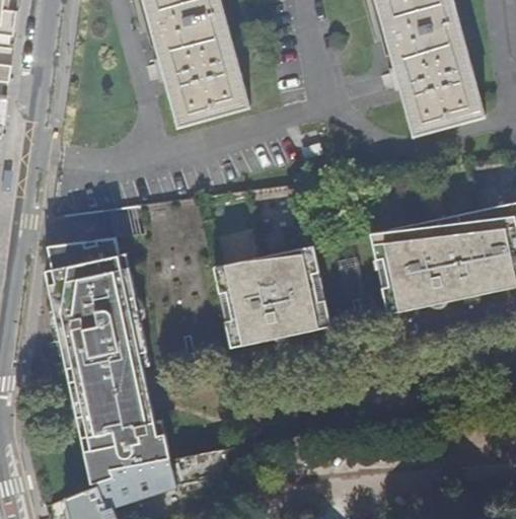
[(8,0),(0,0),(0,35),(12,38),(15,12),(7,11),(8,0)]
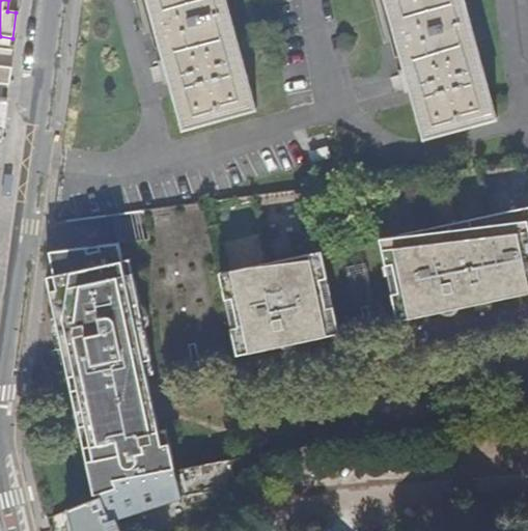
[(16,12),(17,0),(8,0),(7,11),(16,12)]
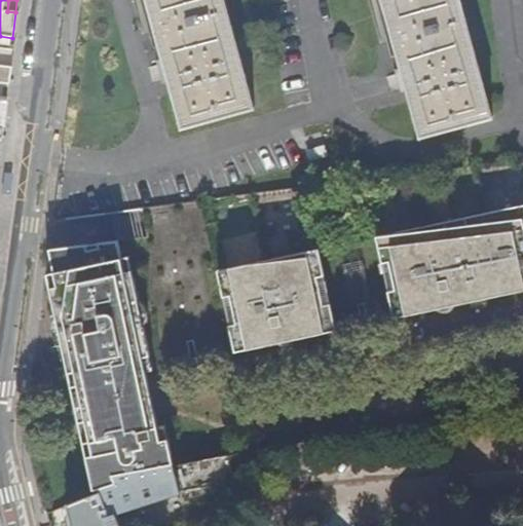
[(219,0),(142,0),(153,40),(177,128),(249,109),(219,0)]
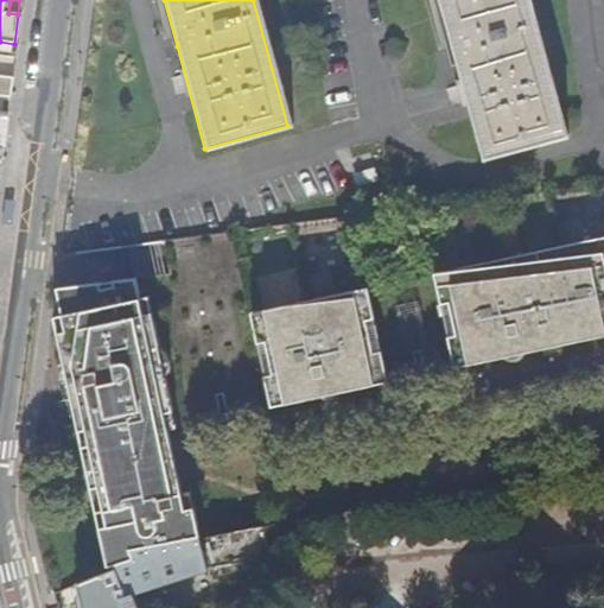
[(526,0),(436,0),(457,78),(461,93),(479,160),(564,138),(526,0)]
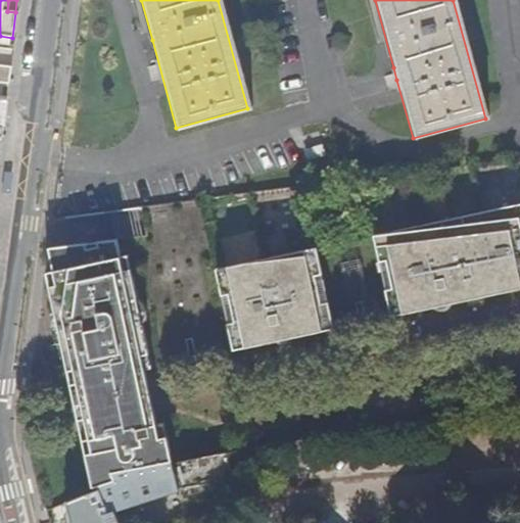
[(0,85),(6,86),(8,68),(0,67),(0,85)]
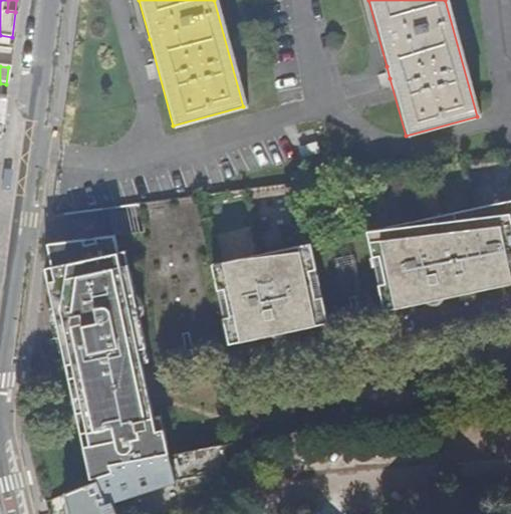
[(510,284),(510,200),(456,213),(457,220),(445,222),(433,225),(431,218),(408,223),(365,232),(371,259),(377,257),(380,271),(385,285),(377,286),(384,312),(447,298),(473,293),(472,286),(485,283),(487,290),(510,284)]
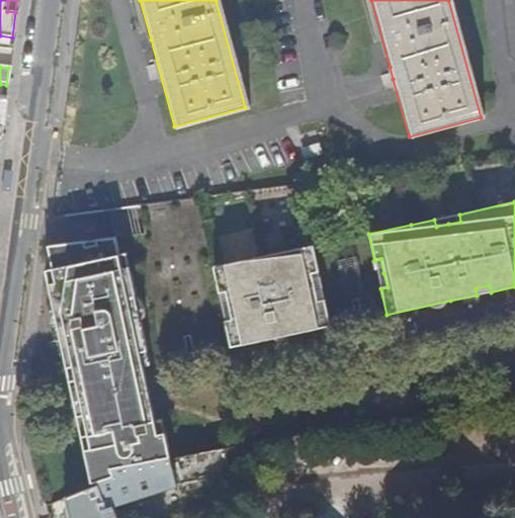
[(460,222),(459,214),(447,217),(448,224),(460,222)]
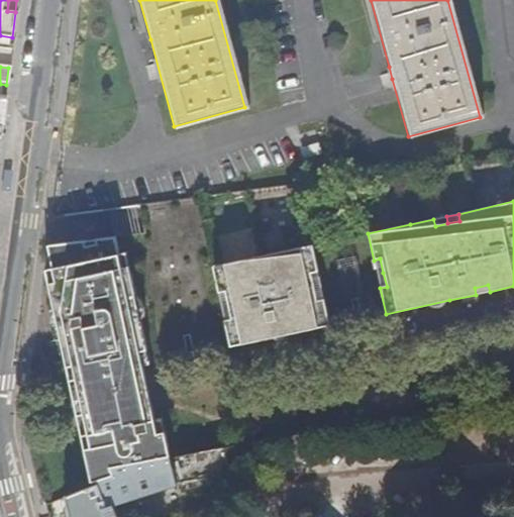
[(447,223),(446,216),(433,219),(435,226),(447,223)]
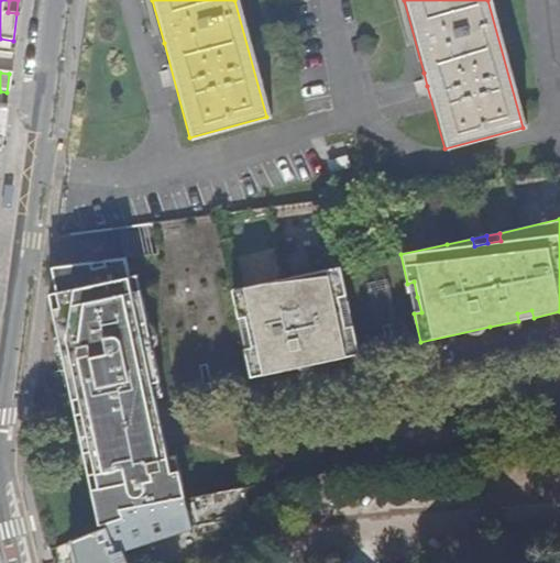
[(132,291),(129,276),(125,256),(52,267),(54,277),(61,307),(53,309),(73,400),(80,399),(83,414),(101,409),(103,417),(121,418),(132,415),(140,409),(139,401),(154,398),(151,383),(158,381),(140,289),(132,291)]
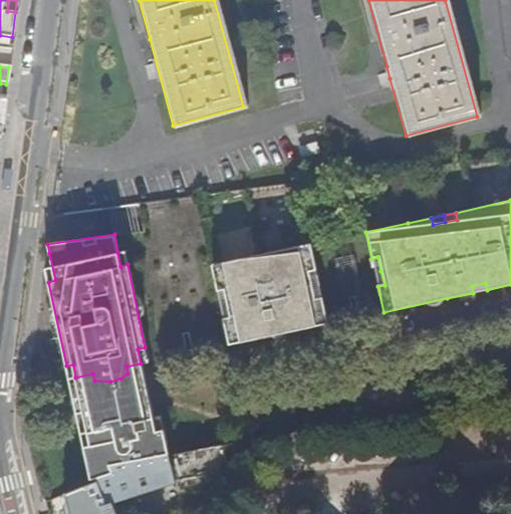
[(327,324),(321,298),(314,299),(311,286),(308,272),(315,270),(309,244),(252,257),(212,266),(217,292),(224,291),(226,304),(229,318),(223,319),(229,345),(327,324)]
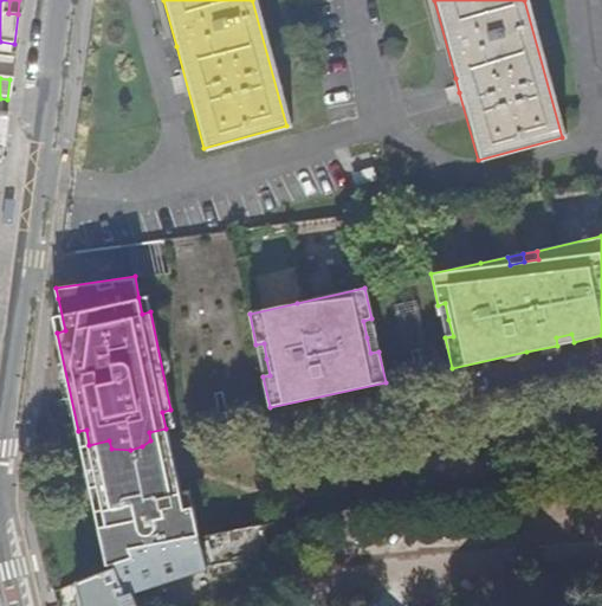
[(147,296),(138,297),(142,314),(150,311),(147,296)]
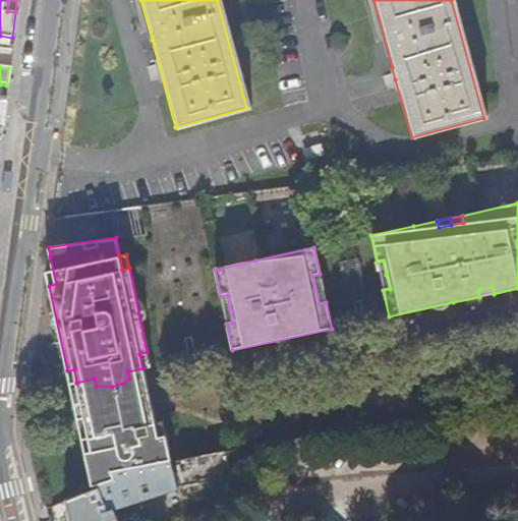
[(56,284),(50,256),(46,272),(49,286),(56,284)]
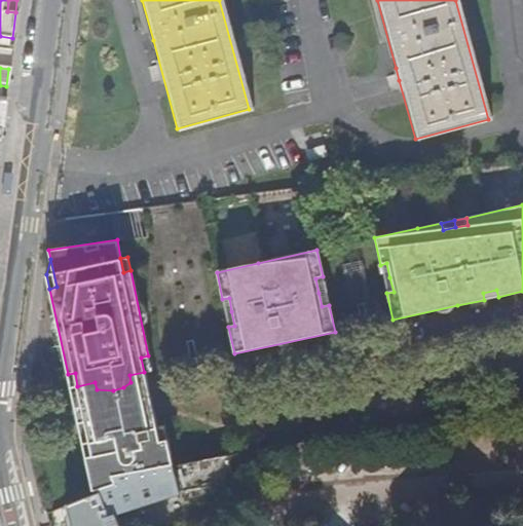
[(383,278),(389,277),(386,263),(380,265),(383,278)]
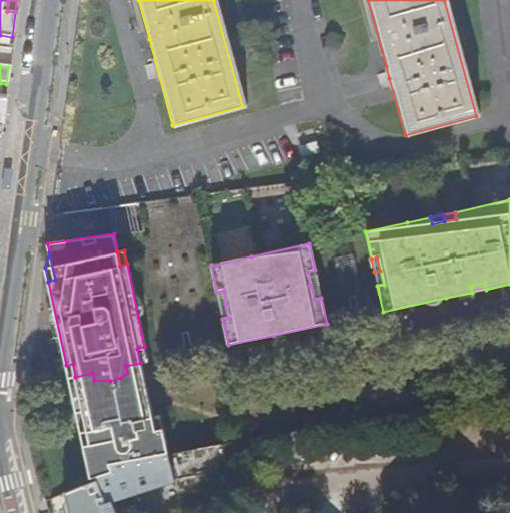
[(308,272),(311,286),(318,284),(315,270),(308,272)]
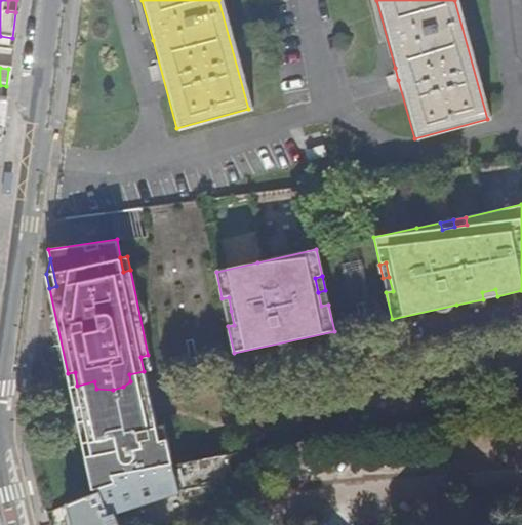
[(383,278),(386,292),(393,291),(389,277),(383,278)]
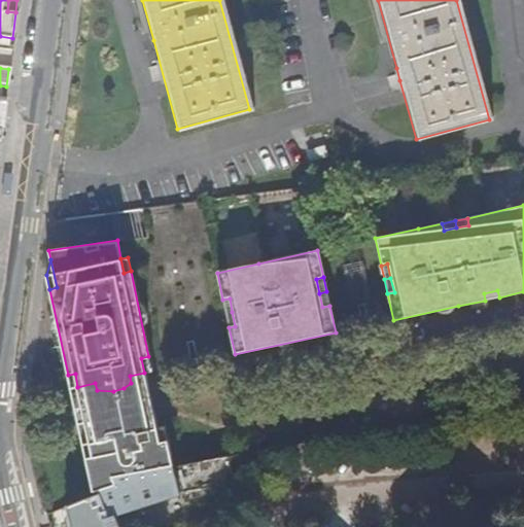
[(485,301),(499,297),(497,290),(484,293),(485,301)]
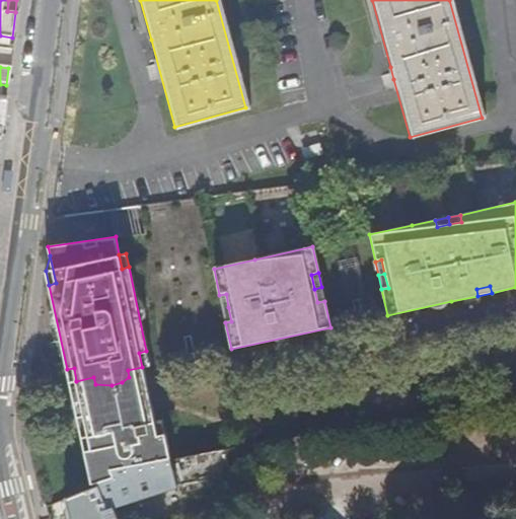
[(317,302),(324,301),(321,287),(314,289),(317,302)]
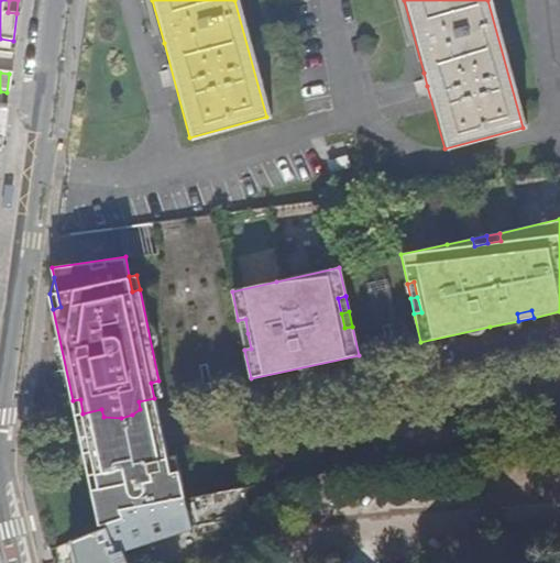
[(241,334),(248,333),(245,319),(238,320),(241,334)]
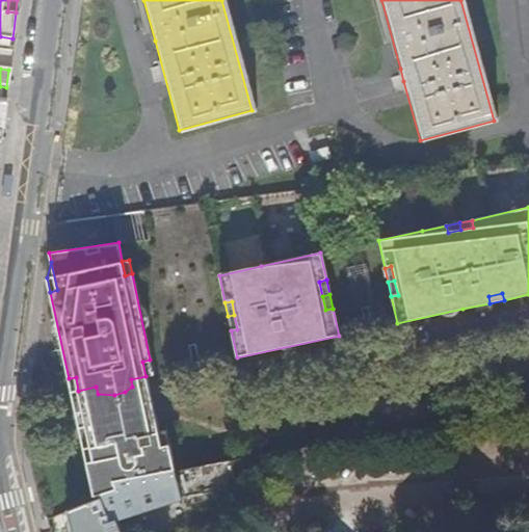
[(228,316),(231,330),(237,329),(234,315),(228,316)]
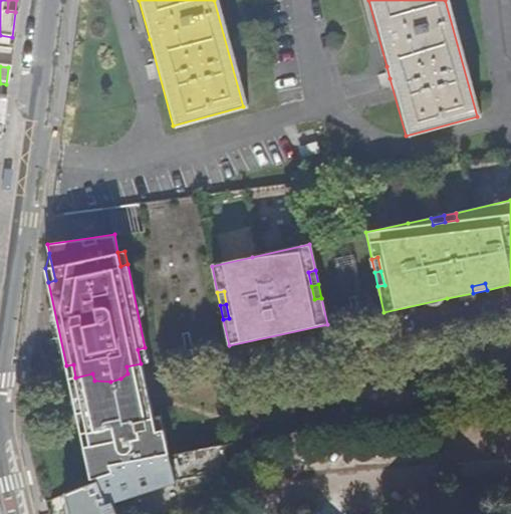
[(148,362),(145,347),(138,349),(141,363),(148,362)]
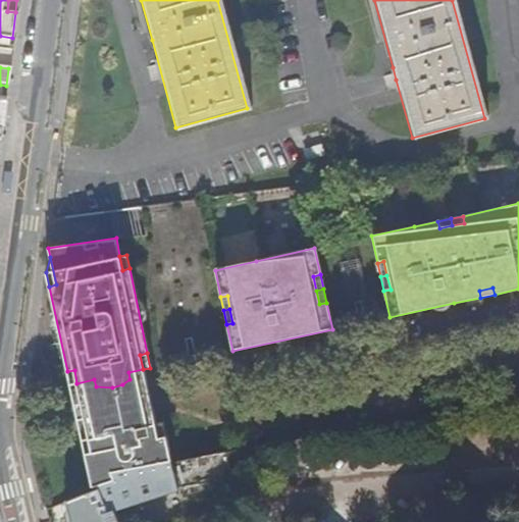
[(147,384),(143,369),(128,372),(130,379),(122,384),(112,387),(96,386),(94,379),(76,383),(81,400),(147,384)]
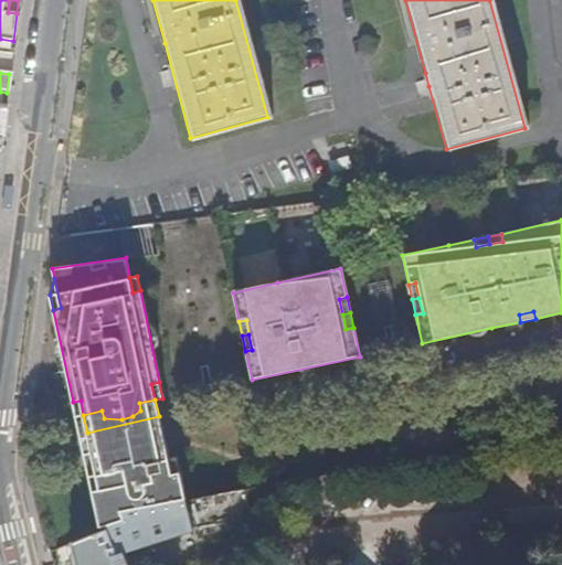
[(81,401),(73,402),(75,417),(83,415),(81,401)]
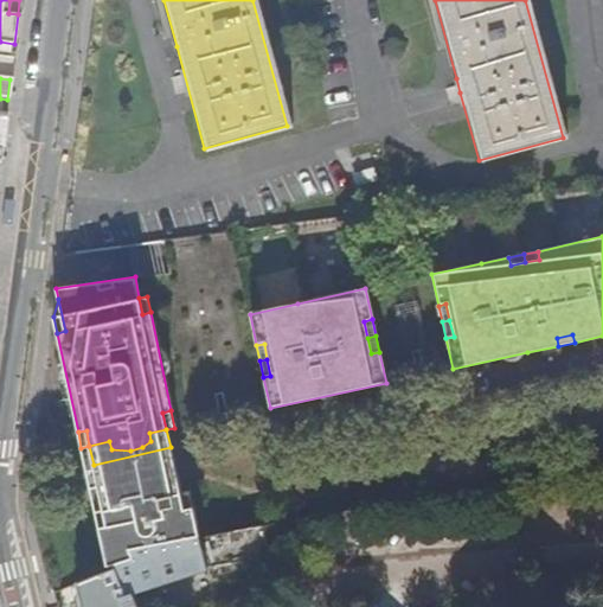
[(173,460),(171,447),(94,465),(96,477),(100,493),(177,477),(173,460)]
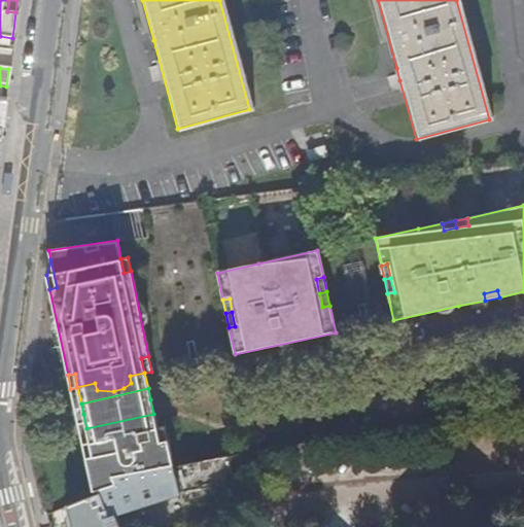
[(110,437),(156,428),(153,414),(86,428),(89,438),(104,435),(110,437)]
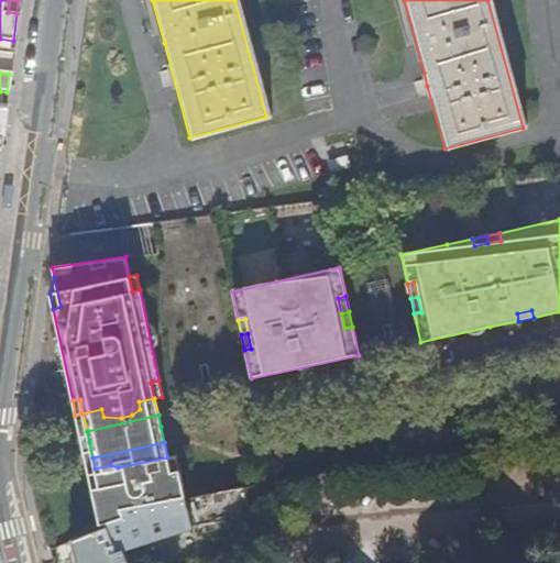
[(171,473),(178,472),(175,455),(167,457),(171,473)]
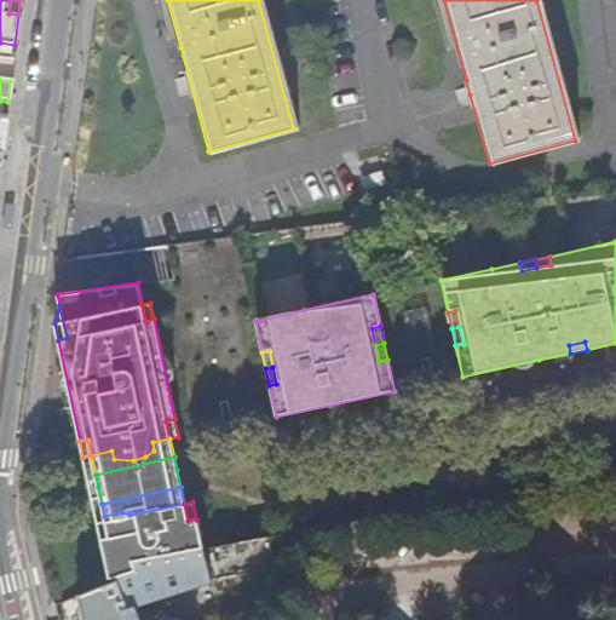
[(101,541),(109,581),(136,572),(133,563),(203,550),(196,520),(188,521),(184,504),(130,515),(122,512),(104,516),(105,523),(109,540),(101,541)]
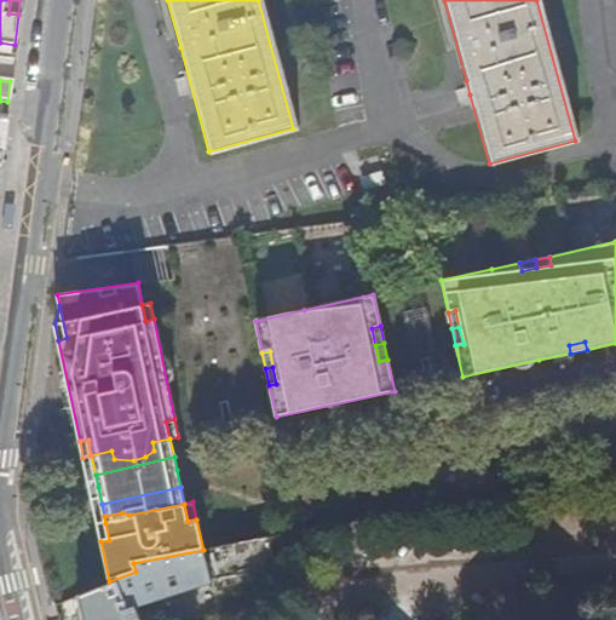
[(97,524),(101,541),(109,540),(105,523),(97,524)]
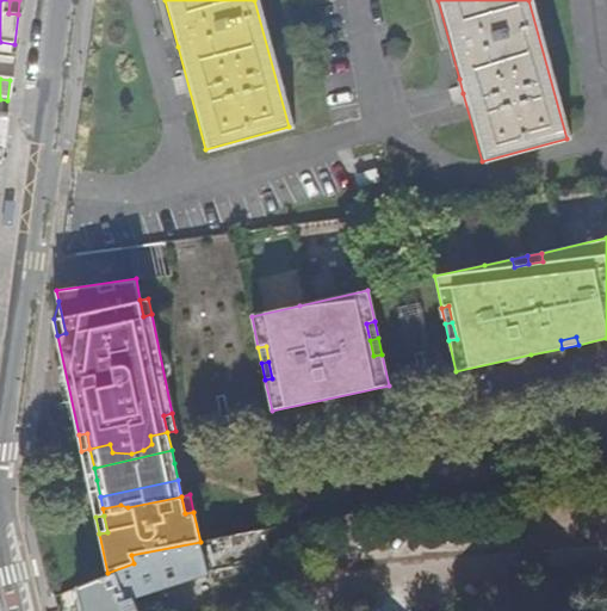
[(107,573),(76,585),(82,610),(115,610),(131,606),(135,602),(134,594),(206,572),(268,560),(261,530),(200,542),(131,555),(134,563),(107,573)]
